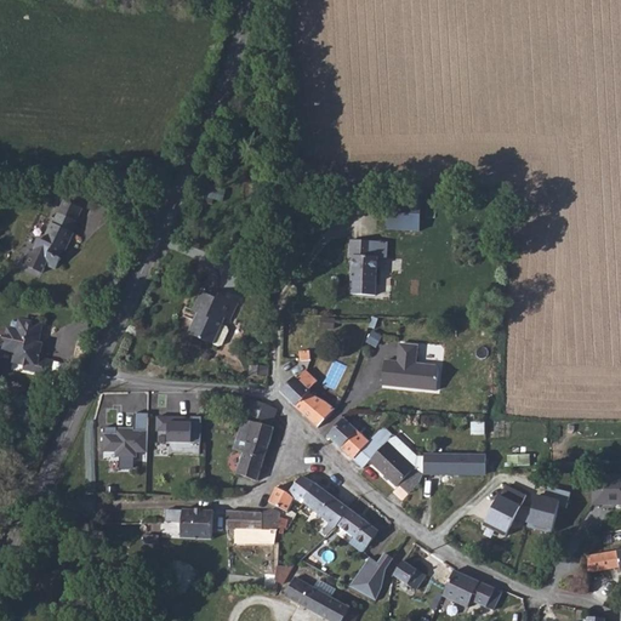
[(62,199),(51,223),(73,233),(78,222),(77,221),(60,214),(66,200),(62,199)]
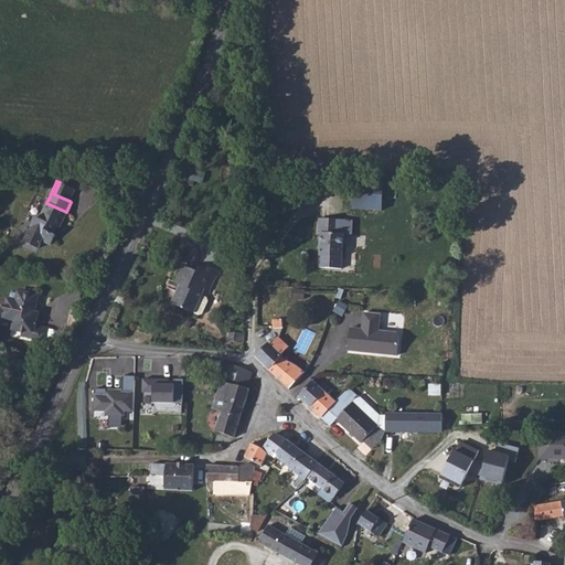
[(75,190),(60,182),(54,194),(70,201),(75,190)]
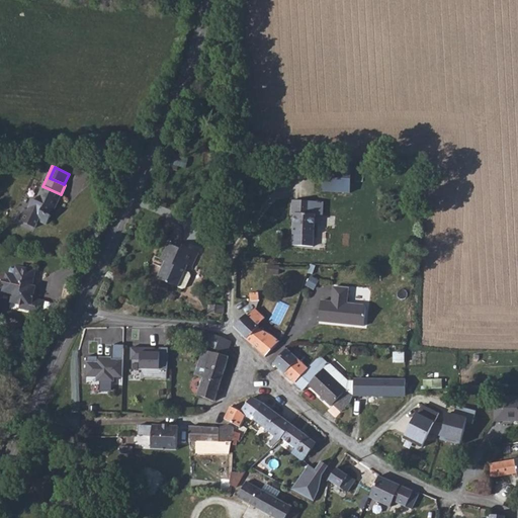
[(352,191),(352,168),(325,167),(325,191),(352,191)]
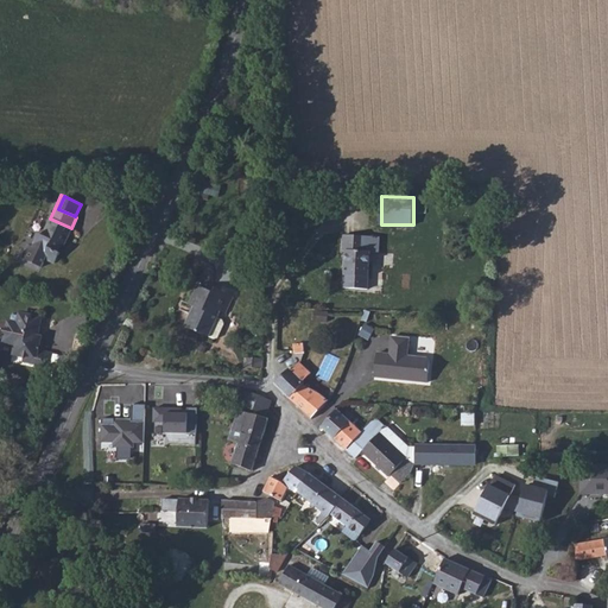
[(64,246),(73,228),(71,228),(50,219),(43,235),(38,234),(32,247),(30,246),(23,259),(42,267),(45,259),(55,264),(61,253),(58,252),(62,245),(64,246)]
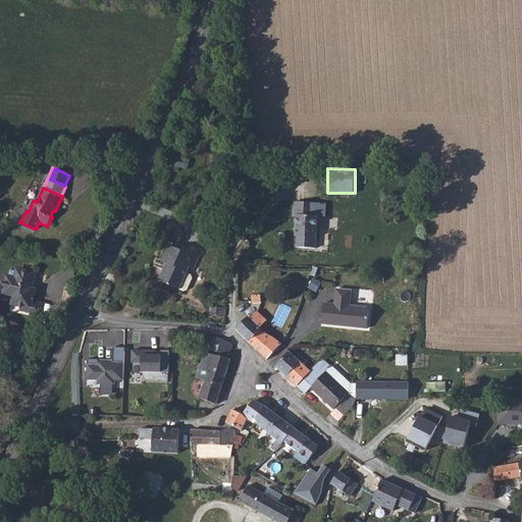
[(296,216),(295,248),(315,249),(316,216),(313,216),(313,203),(295,202),(293,215),(296,216)]
